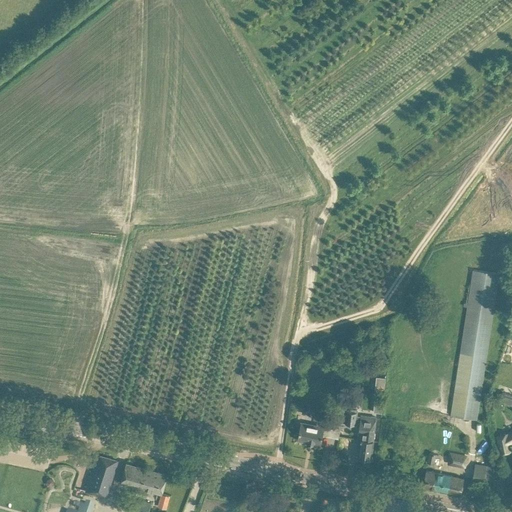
[(467,306),(450,415),(476,419),(499,270),(469,266),(463,305),(467,306)]
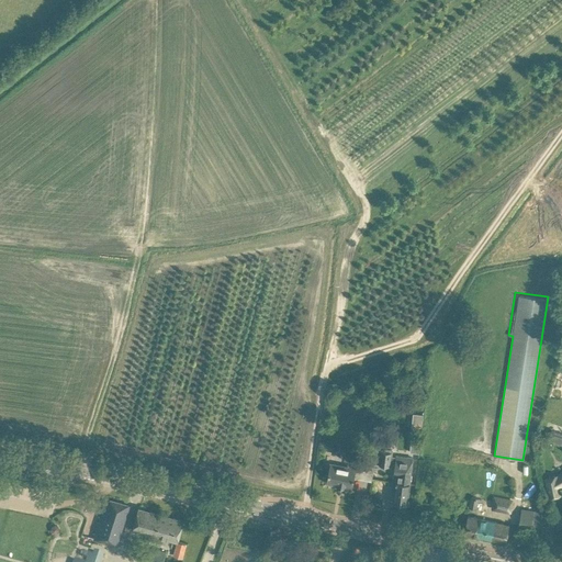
[(423,427),(424,413),(413,413),(413,427),(423,427)]
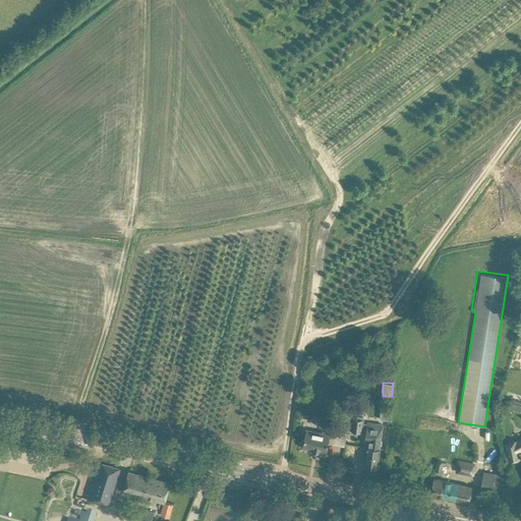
[(520,401),(511,398),(508,406),(520,410),(520,401)]
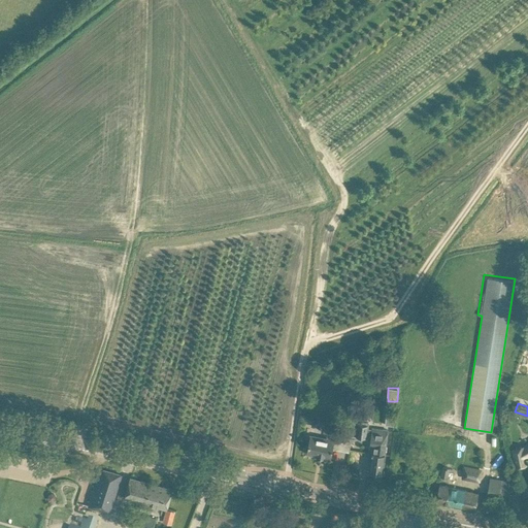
[(358,422),(356,435),(364,436),(366,423),(358,422)]
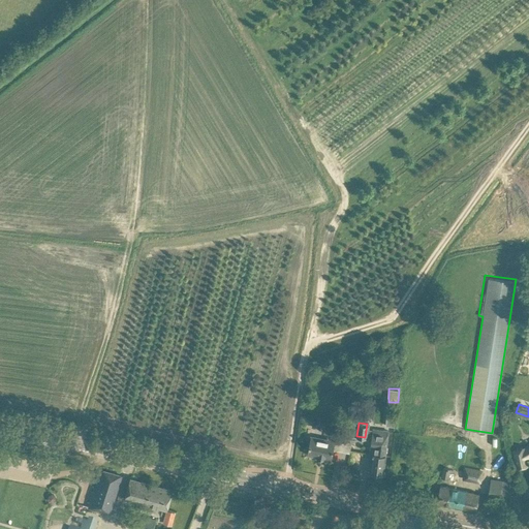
[(311,435),(311,436),(307,454),(316,456),(316,457),(325,459),(325,458),(332,459),(334,449),(349,453),(354,431),(342,428),(339,441),(335,440),(311,435)]
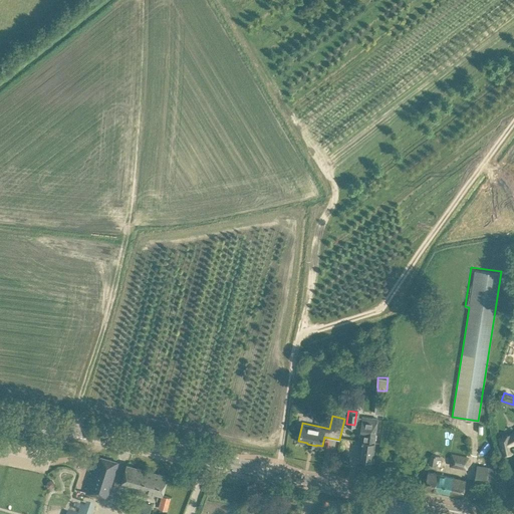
[(359,459),(372,460),(374,442),(377,419),(362,417),(360,433),(362,433),(361,440),(359,440),(358,449),(360,449),(359,459)]
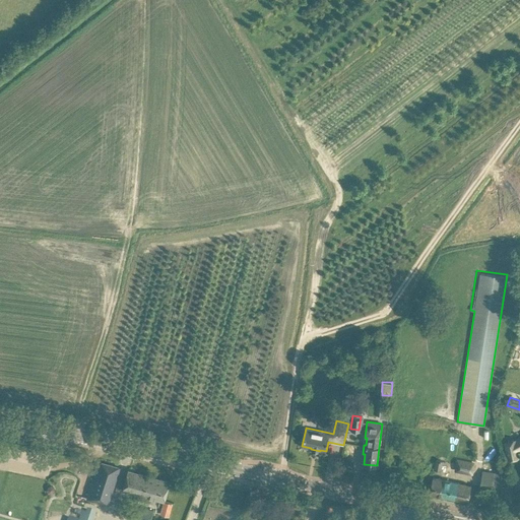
[(519,439),(517,441),(505,445),(508,459),(518,457),(517,450),(519,448),(519,439)]
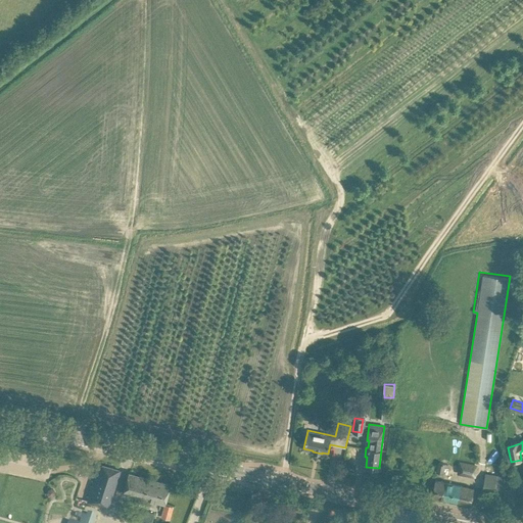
[(70,469),(72,461),(59,460),(58,467),(70,469)]
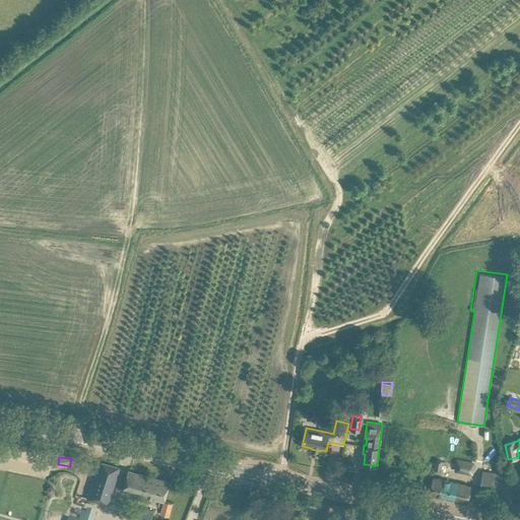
[(436,460),(433,470),(441,471),(443,462),(436,460)]
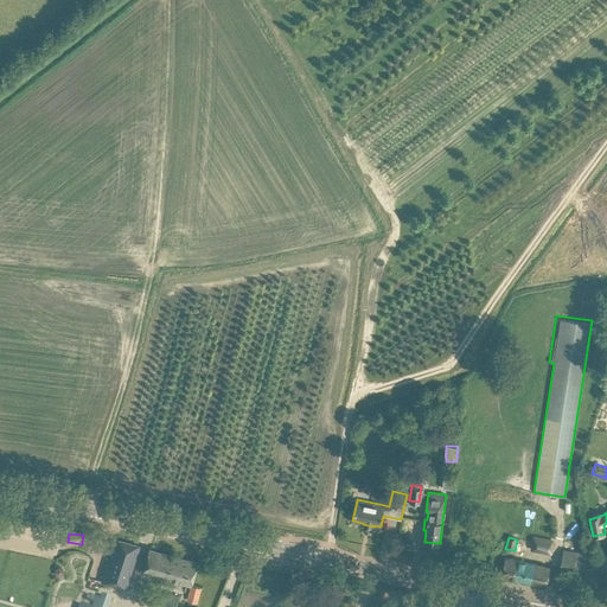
[(534,537),(531,548),(551,553),(554,541),(534,537)]
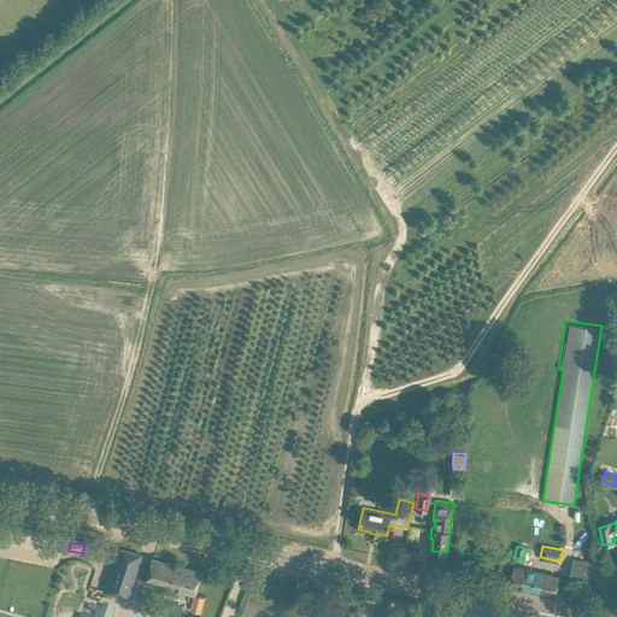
[(128,598),(141,554),(118,547),(105,591),(128,598)]
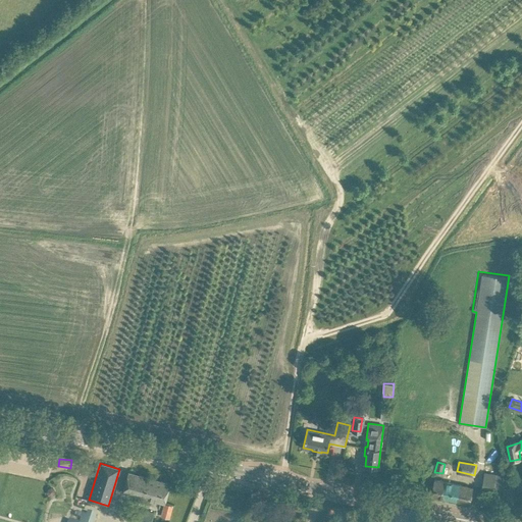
[(165,503),(170,483),(128,471),(123,490),(165,503)]
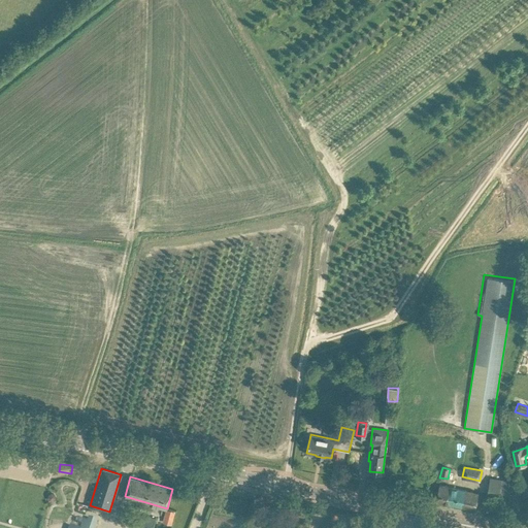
[(508,499),(512,481),(490,476),(487,496),(508,499)]
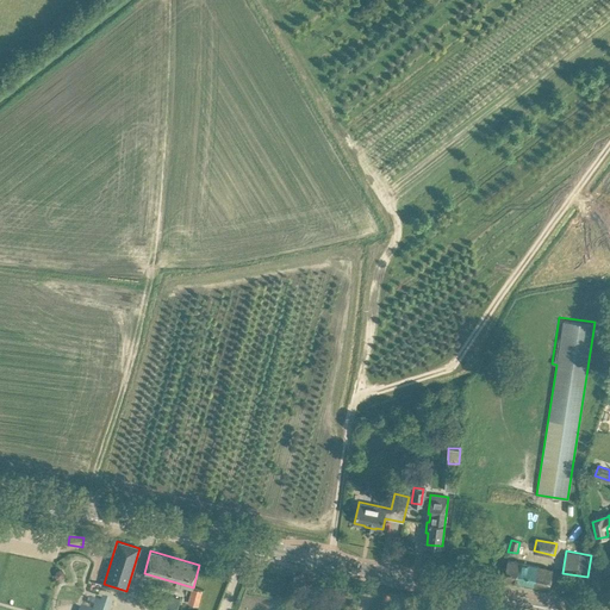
[(508,560),(504,579),(548,589),(553,570),(508,560)]
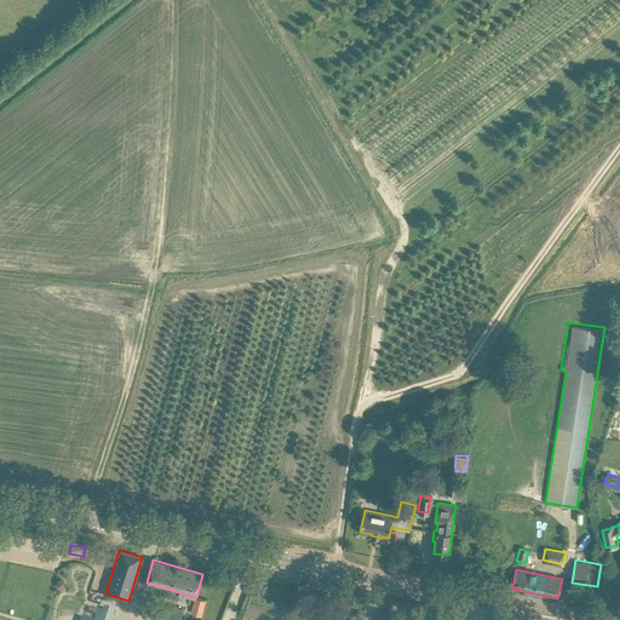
[(159,602),(155,618),(165,619),(179,619),(183,609),(159,602)]
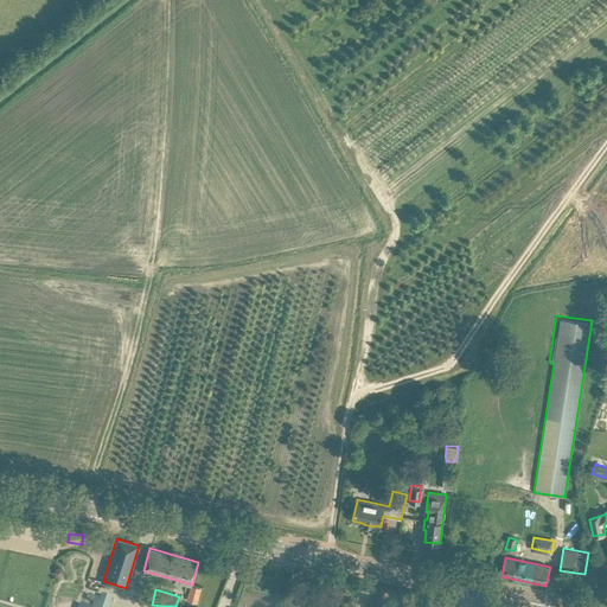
[(191,589),(187,601),(197,605),(200,593),(191,589)]
